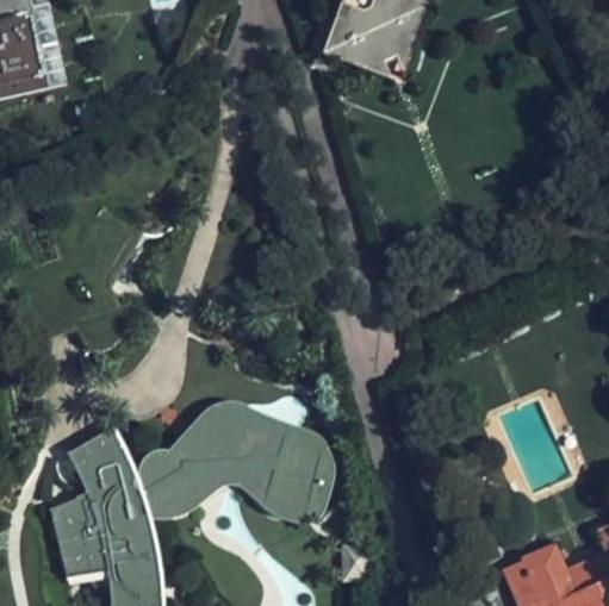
[(0,97),(39,87),(30,48),(22,10),(19,0),(0,0),(0,97)]
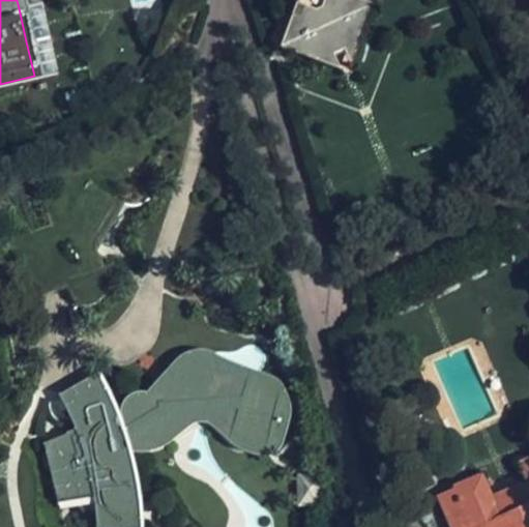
[(17,0),(19,8),(41,3),(40,0),(17,0)]
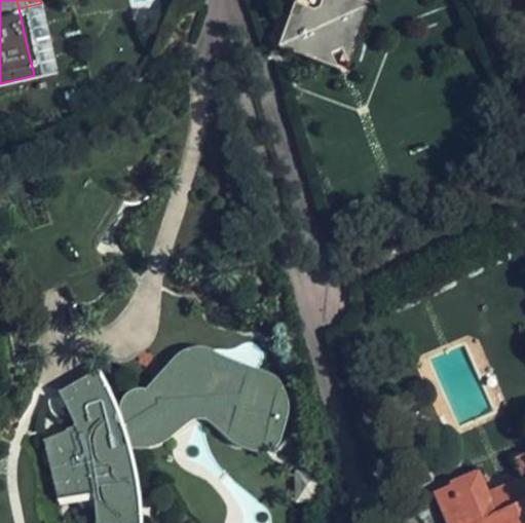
[(342,72),(370,8),(350,0),(296,0),(277,45),(342,72)]
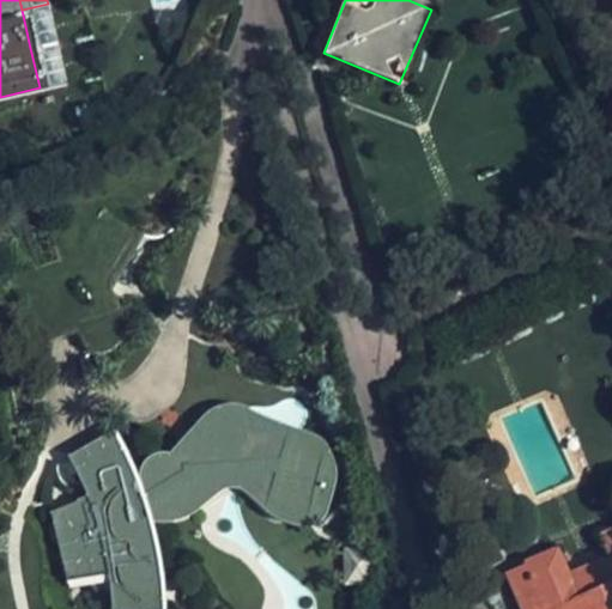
[(30,48),(56,42),(48,4),(22,10),(30,48)]
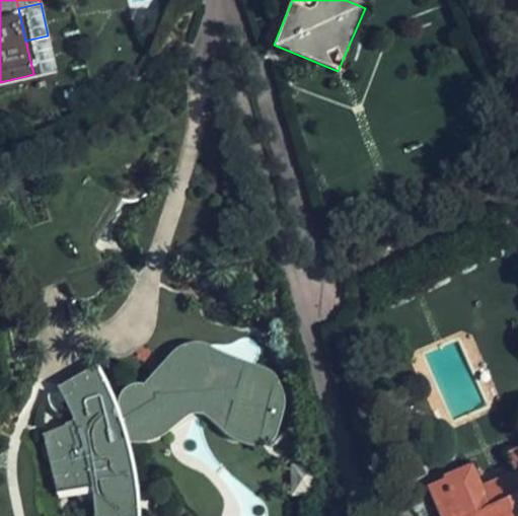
[(25,41),(33,74),(56,69),(48,35),(25,41)]
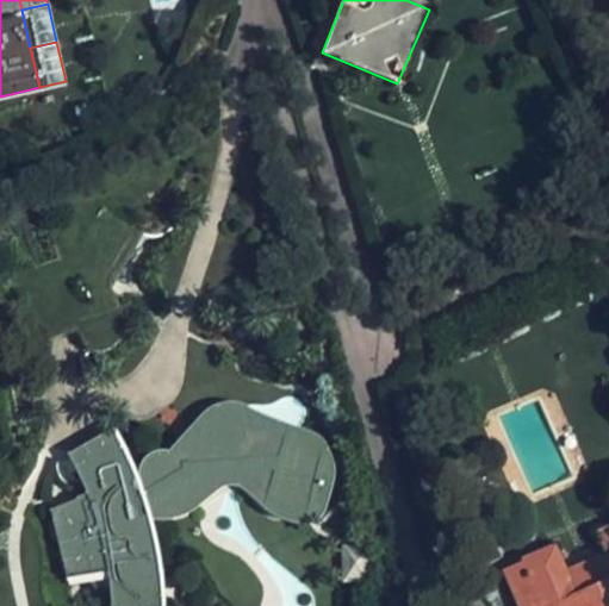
[(50,508),(66,575),(106,572),(109,605),(161,605),(159,570),(150,518),(168,517),(182,512),(219,487),(222,486),(230,483),(240,486),(281,523),(292,525),(305,520),(314,513),(318,497),(328,449),(324,438),(315,429),(285,423),(267,416),(241,404),(232,401),(213,403),(203,411),(168,447),(153,448),(143,454),(140,458),(136,476),(128,454),(112,426),(67,451),(76,468),(87,492),(50,508)]
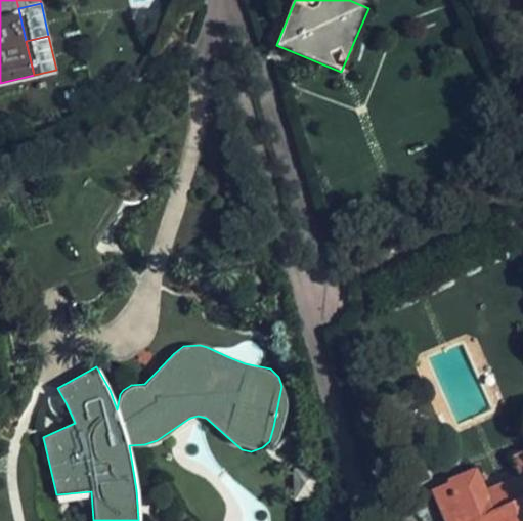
[(522,520),(522,448),(512,453),(520,473),(522,480),(522,496),(493,510),(484,487),(474,465),(446,477),(448,481),(432,487),(445,520),(522,520)]
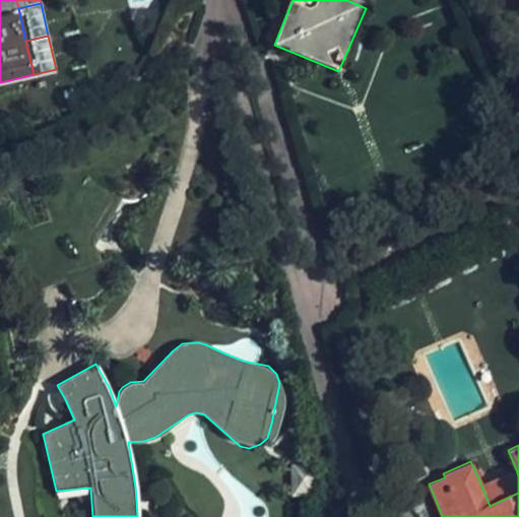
[(518,493),(518,476),(516,469),(480,483),(490,506),(518,493)]
